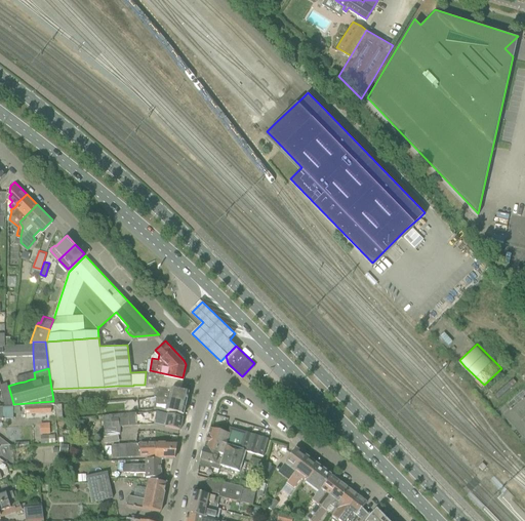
[(180,388),(183,377),(150,370),(146,370),(146,371),(145,385),(144,386),(147,385),(156,385),(166,385),(172,386),(180,388)]
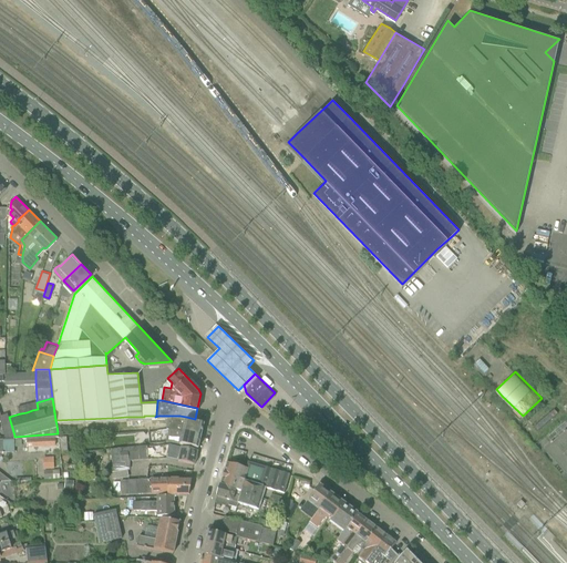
[(168,416),(166,426),(168,427),(169,426),(200,433),(204,421),(195,419),(186,417),(179,416),(168,416)]
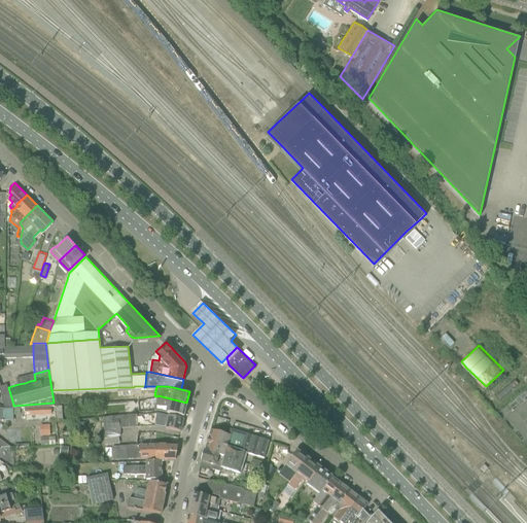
[(1,389),(5,405),(13,405),(8,387),(1,389)]
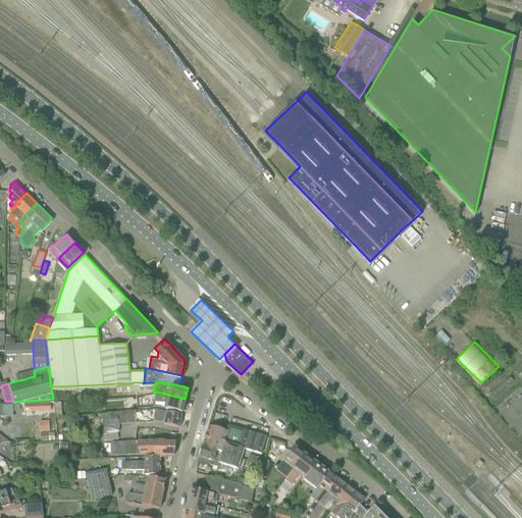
[(77,385),(51,386),(52,391),(53,399),(53,400),(55,400),(61,400),(68,400),(68,399),(77,398),(77,391),(77,385)]
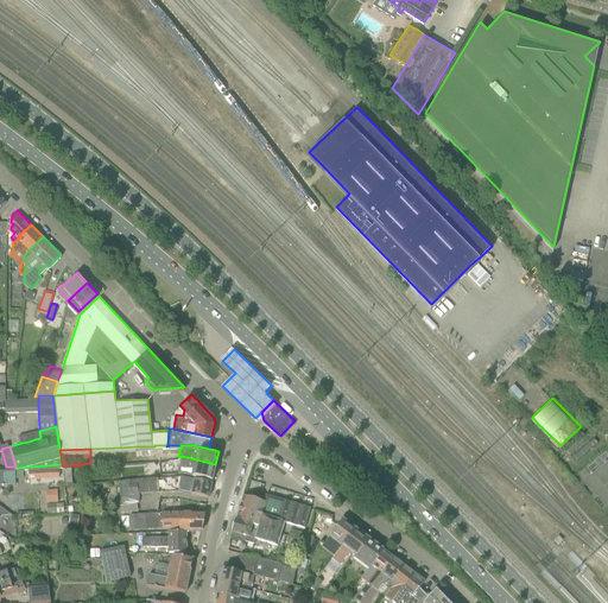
[(178,469),(213,477),(215,464),(182,456),(181,457),(179,464),(178,469)]
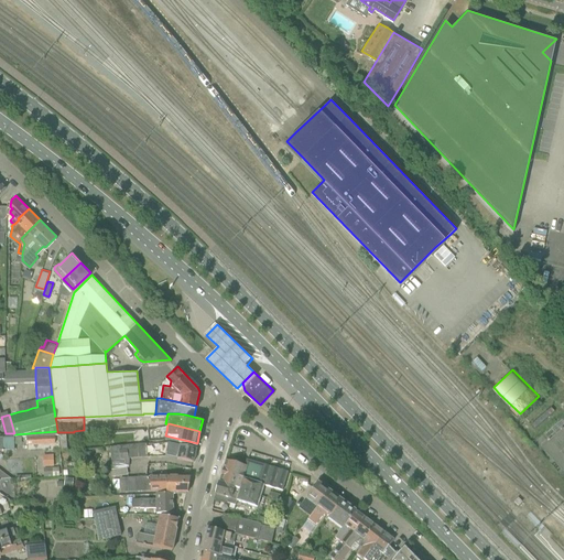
[(0,447),(14,447),(14,434),(14,433),(6,433),(6,434),(0,433),(0,447)]
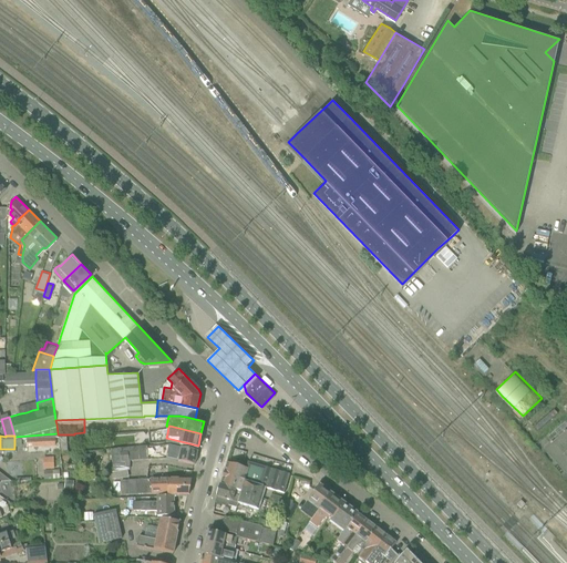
[(172,456),(178,458),(195,461),(197,448),(174,442),(172,456)]
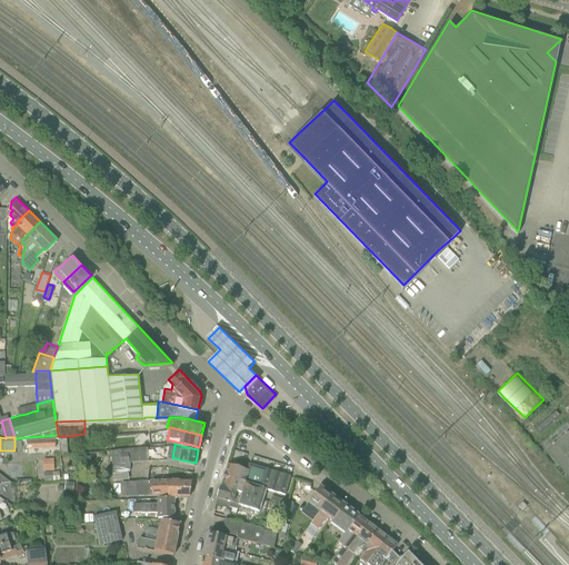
[(130,446),(131,459),(149,457),(148,445),(130,446)]
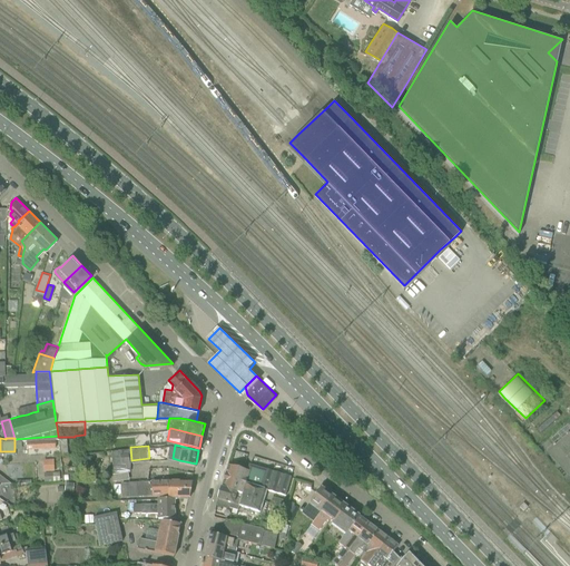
[(125,447),(112,448),(114,471),(116,471),(128,469),(130,469),(131,460),(130,447),(125,447)]
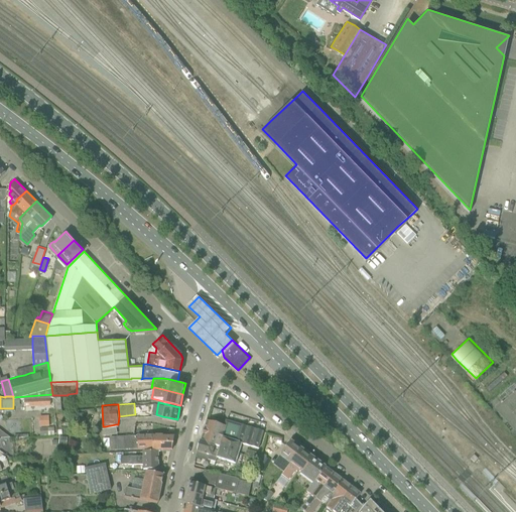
[(49,423),(48,412),(39,412),(39,424),(49,423)]
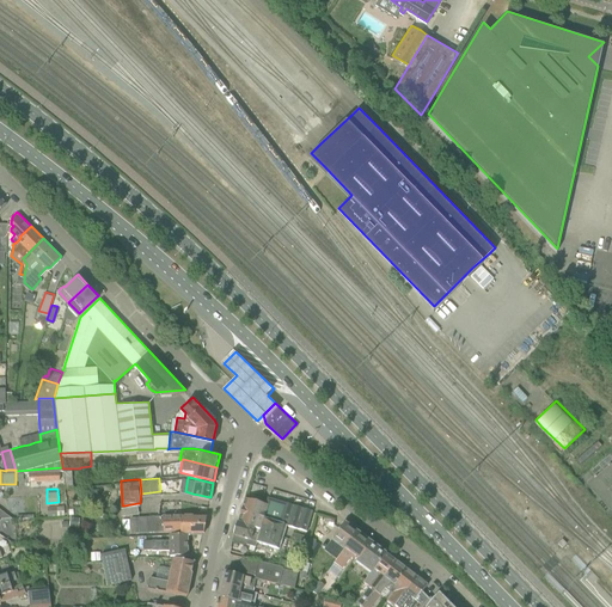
[(306,528),(313,508),(269,495),(268,502),(245,495),(238,519),(237,520),(254,525),(259,526),(262,517),(265,519),(265,515),(286,521),(286,522),(306,528)]
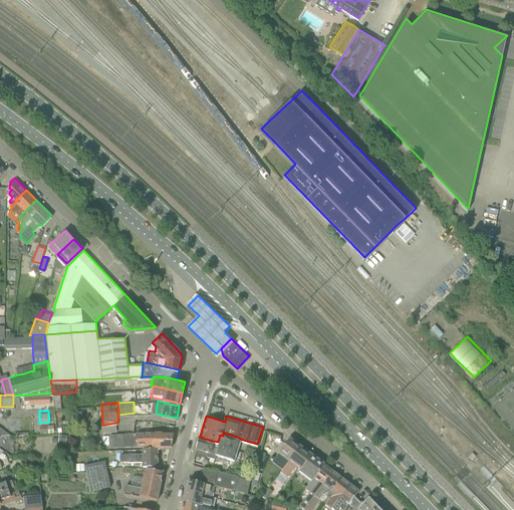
[(54,432),(53,423),(40,423),(40,432),(54,432)]
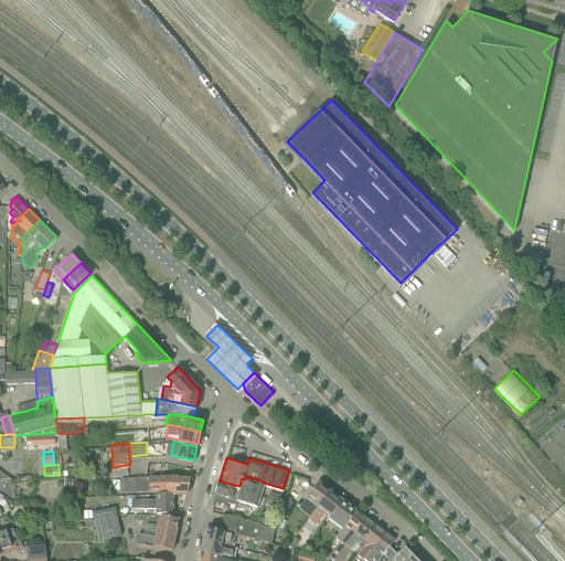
[(189,483),(190,474),(164,473),(135,474),(136,482),(137,489),(145,488),(161,488),(160,479),(167,479),(177,479),(176,480),(189,483)]
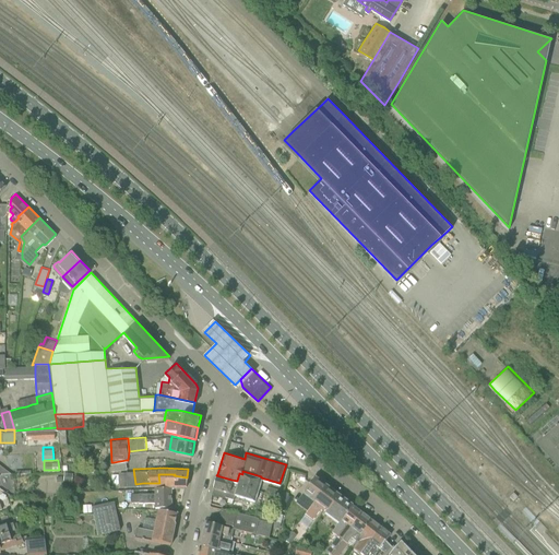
[(133,469),(126,470),(127,484),(135,484),(134,476),(133,469)]
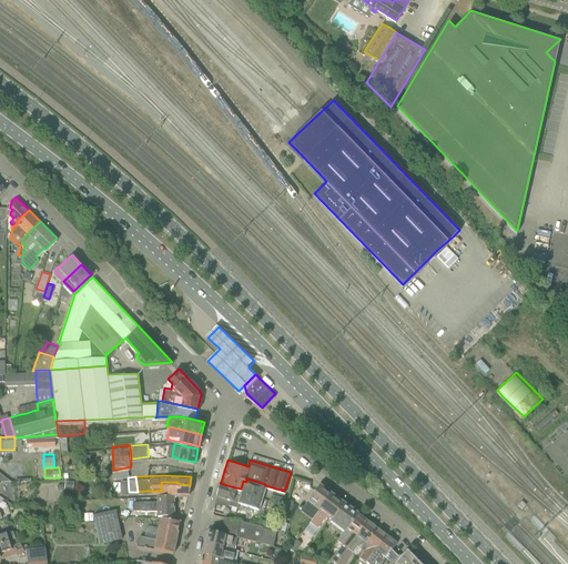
[(64,485),(73,487),(74,479),(66,477),(64,485)]
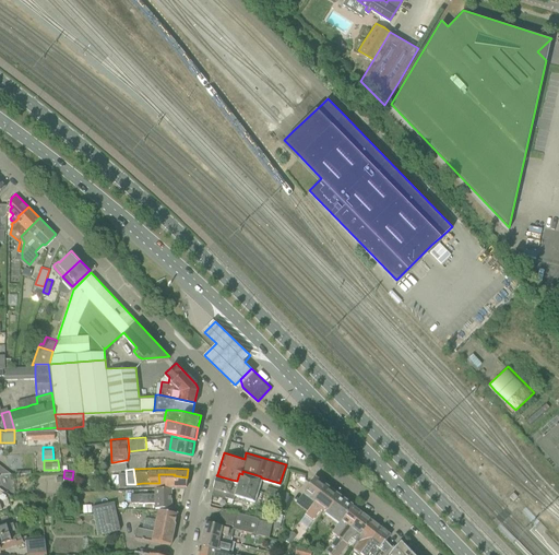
[(258,488),(259,488),(261,477),(261,476),(242,471),(242,474),(239,473),(237,481),(240,482),(244,483),(242,484),(258,488)]
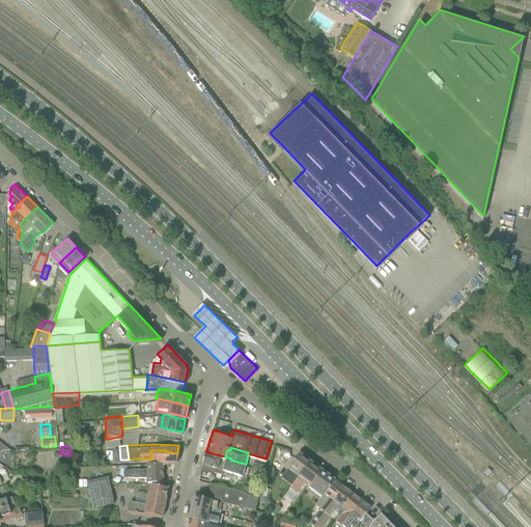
[(163,460),(175,462),(177,453),(165,451),(166,450),(157,450),(150,450),(151,459),(157,459),(157,460),(163,460)]
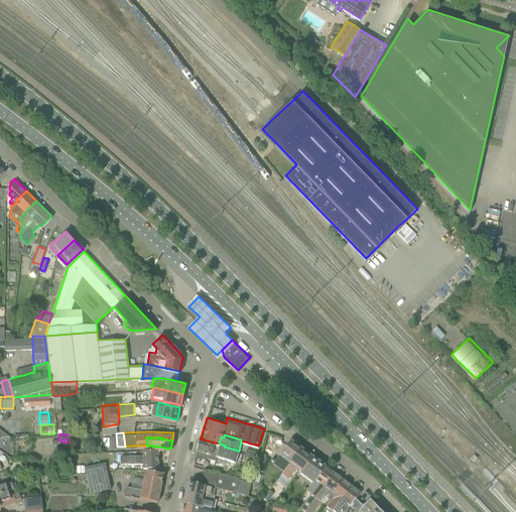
[(301,445),(291,437),(280,452),(286,457),(285,459),(289,462),(301,445)]
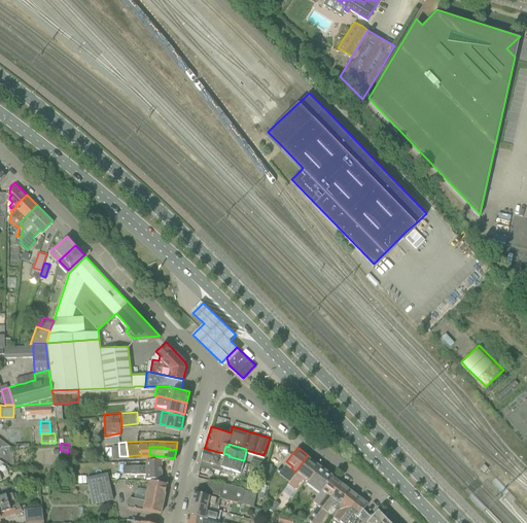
[(218,452),(204,448),(200,462),(206,464),(207,460),(213,462),(212,466),(219,468),(220,464),(222,458),(217,456),(218,452)]
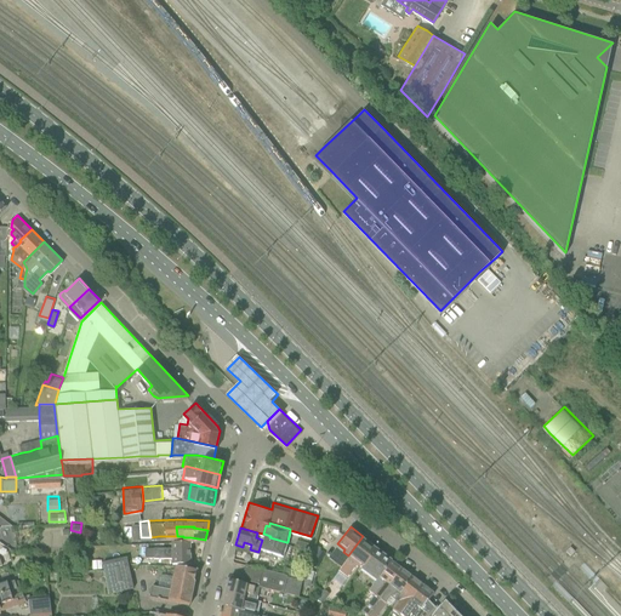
[(262,540),(260,547),(284,553),(286,542),(269,537),(271,536),(267,535),(267,537),(263,537),(262,540)]
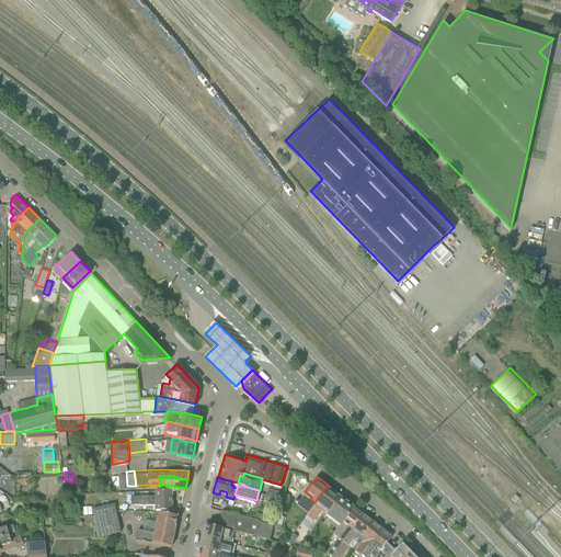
[(340,495),(328,485),(315,502),(305,513),(313,520),(322,508),(325,510),(323,513),(324,514),(325,513),(329,509),(340,495)]
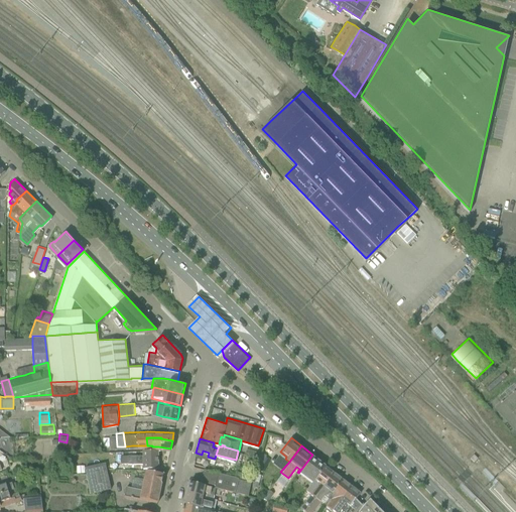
[(143,466),(158,466),(158,446),(152,446),(152,448),(143,448),(143,453),(122,454),(122,462),(129,461),(129,462),(134,462),(143,462),(143,466)]
